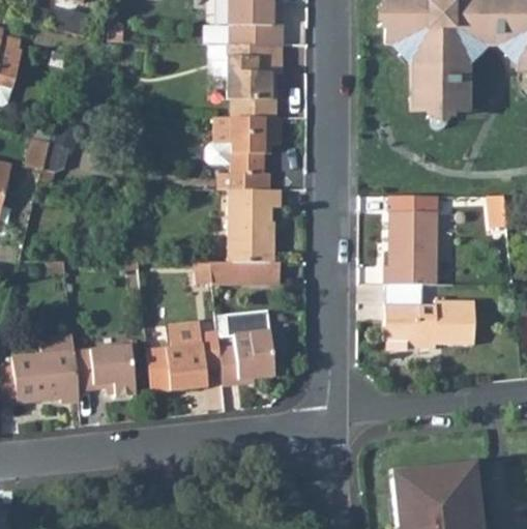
[(10,10),(11,5),(8,1),(4,0),(0,2),(0,11),(0,12),(6,13),(10,10)]
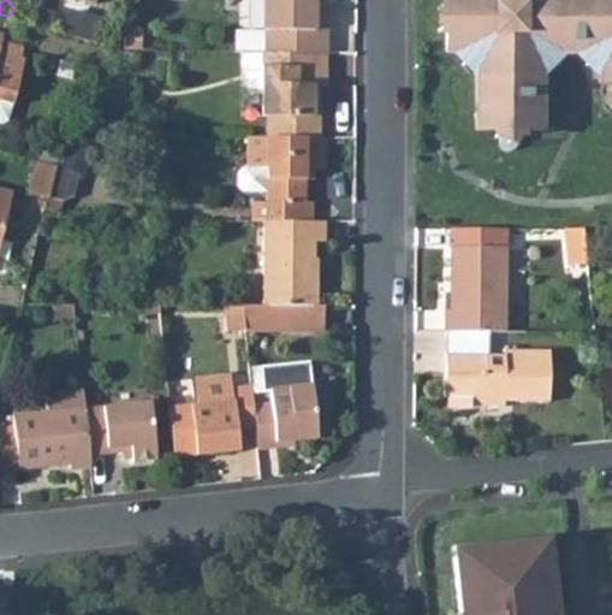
[(316,0),(266,0),(266,51),(328,52),(328,9),(316,9),(316,0)]
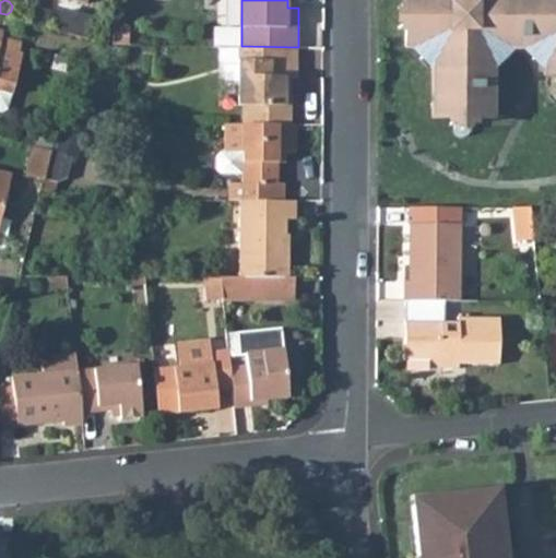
[(407,0),(409,2),(409,31),(409,46),(411,46),(435,46),(435,70),(435,107),(493,108),(493,69),(493,46),(516,47),(522,47),(535,47),(546,58),(546,71),(546,73),(555,73),(555,0),(407,0)]
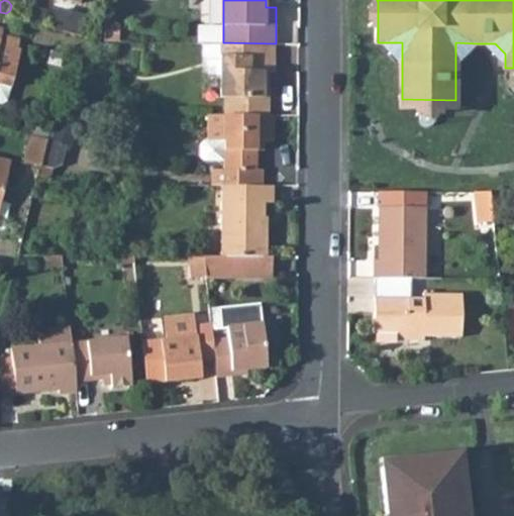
[(370,28),(378,28),(378,2),(370,2),(370,7),(367,7),(367,23),(370,23),(370,28)]
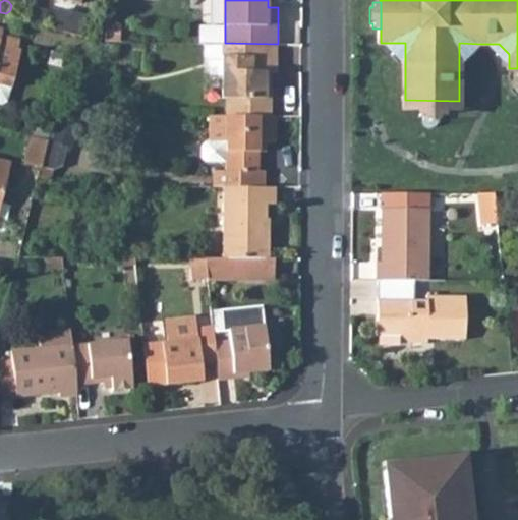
[(50,11),(35,6),(31,21),(47,25),(50,11)]
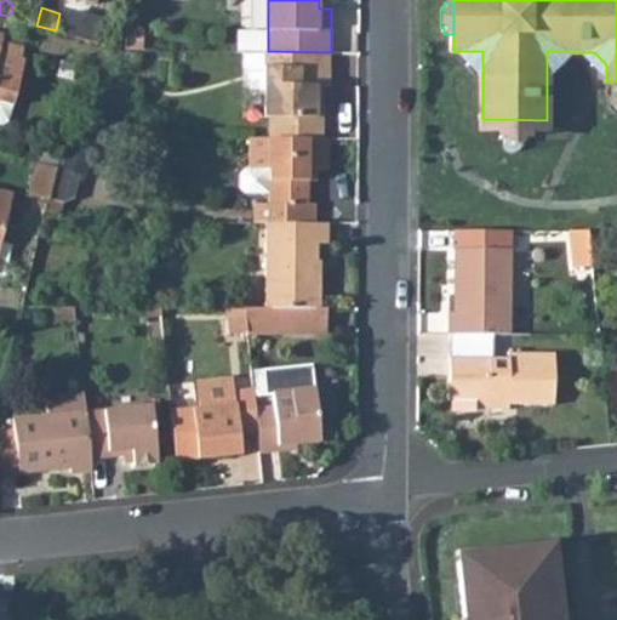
[(106,20),(76,11),(70,34),(100,43),(106,20)]
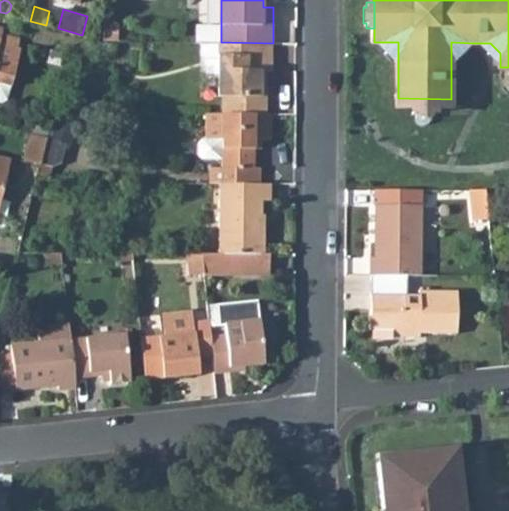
[(120,39),(120,23),(107,23),(105,39),(120,39)]
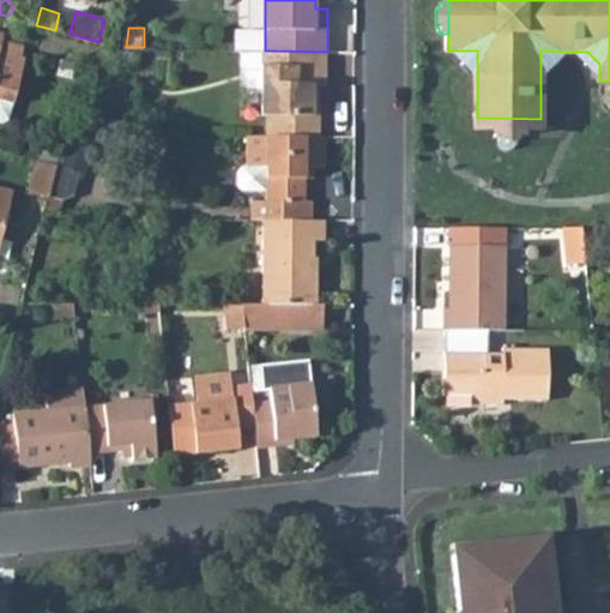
[(0,44),(1,41),(4,34),(0,32),(0,119),(4,120),(10,115),(13,101),(16,102),(26,56),(24,56),(0,49),(0,44)]
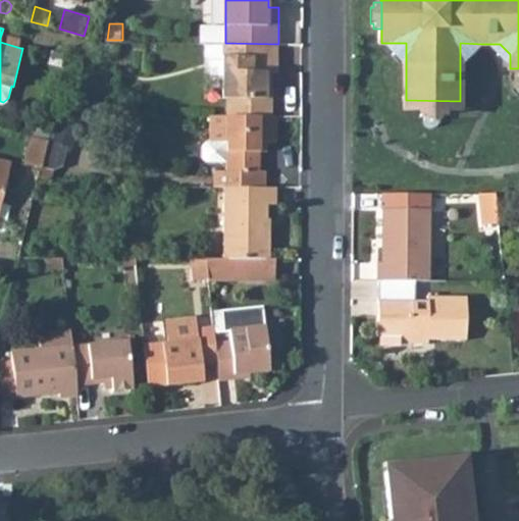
[(0,42),(20,48),(21,41),(1,35),(0,38),(0,42)]
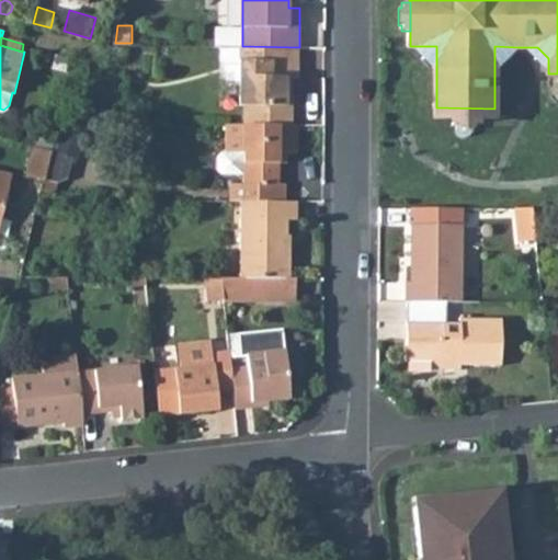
[(105,55),(109,44),(99,41),(94,52),(105,55)]
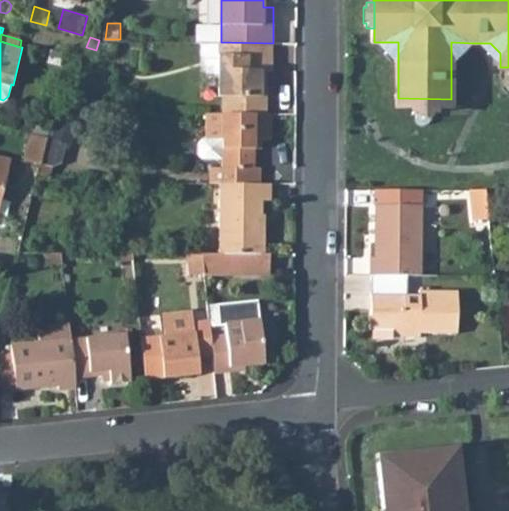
[(112,54),(115,44),(99,40),(96,50),(112,54)]
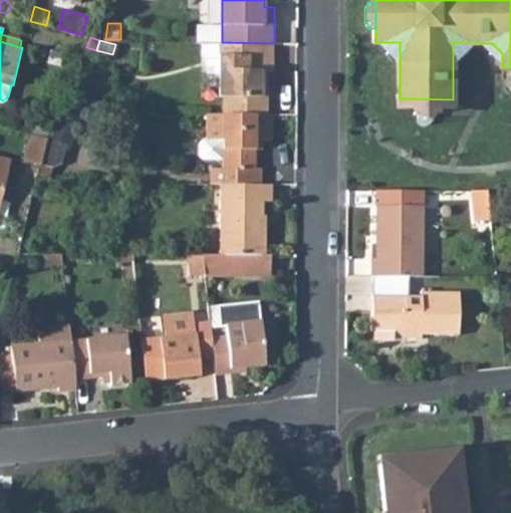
[(274,43),(222,42),(203,42),(203,53),(207,57),(221,57),(221,96),(225,96),(225,113),(268,113),(268,85),(263,85),(263,70),(268,71),(273,70),(274,43)]
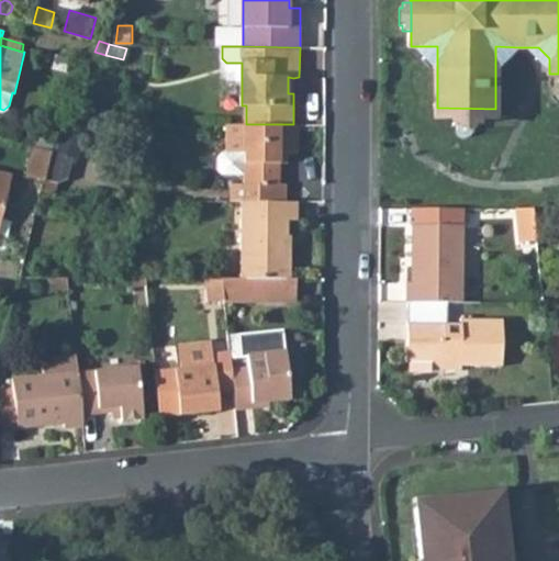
[(437,70),(437,46),(413,46),(437,70)]
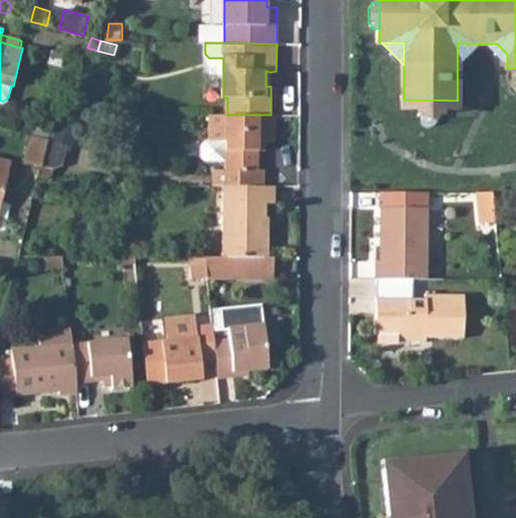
[(478,44),(457,43),(457,64),(478,44)]
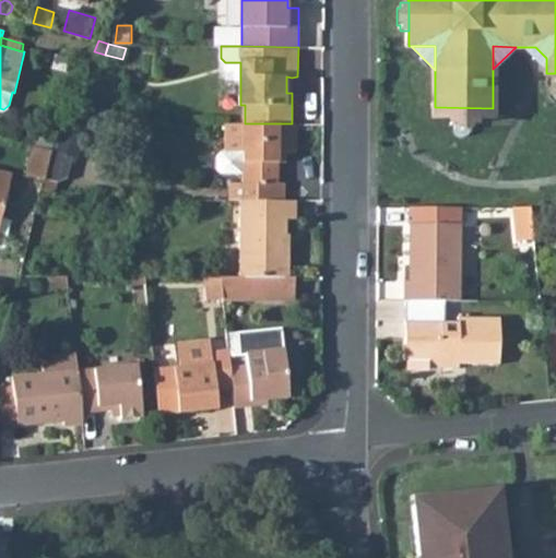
[(546,58),(535,47),(522,47),(546,71),(546,58)]
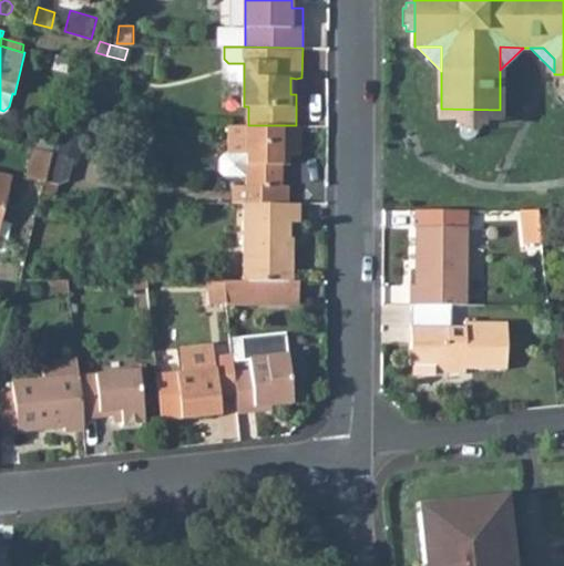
[(500,117),(500,110),(441,109),(441,117),(455,117),(485,117),(500,117)]
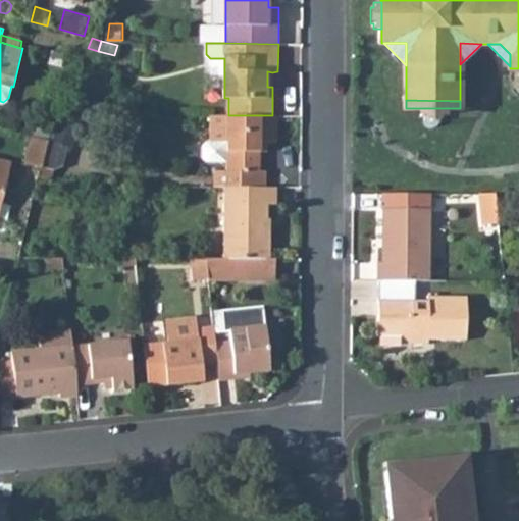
[(446,116),(447,108),(419,108),(419,115),(424,116),(424,119),(442,119),(442,116),(446,116)]
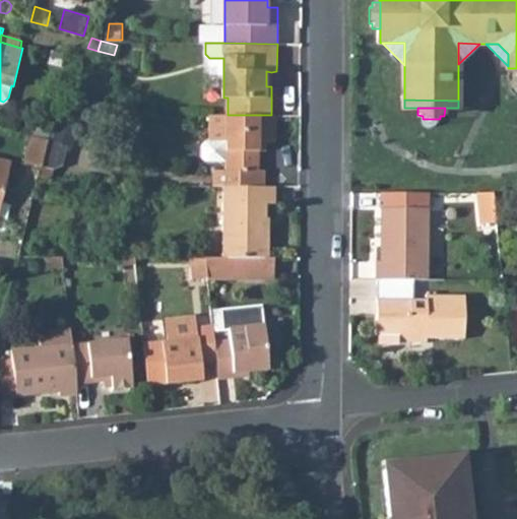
[(271,115),(228,115),(211,115),(210,139),(210,140),(228,140),(228,158),(228,170),(215,170),(215,185),(225,185),(266,186),(266,170),(260,170),(260,150),(260,140),(268,140),(276,141),(277,115),(271,115)]
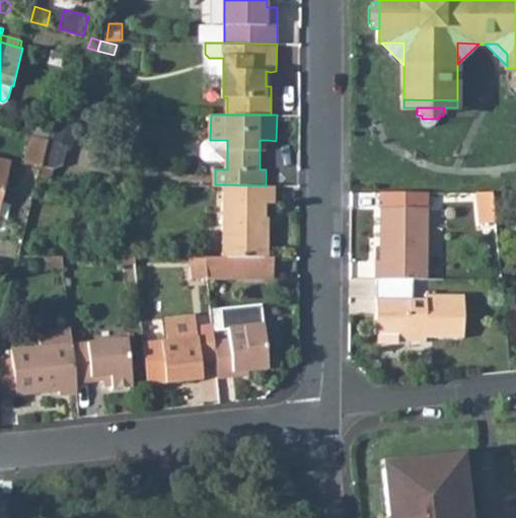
[(43,166),(50,139),(33,135),(25,162),(43,166)]
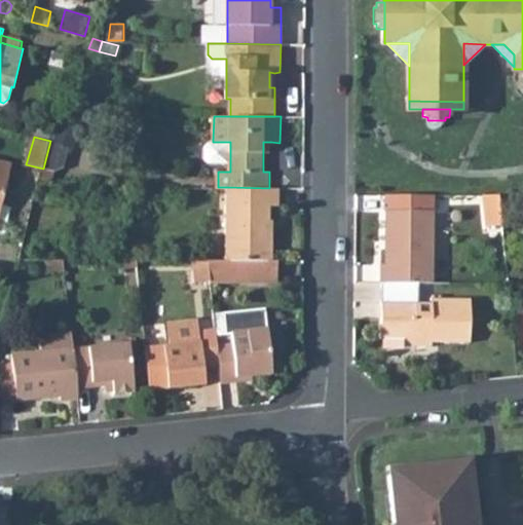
[(210,160),(230,160),(230,142),(213,142),(213,141),(210,141),(206,145),(206,156),(210,160)]
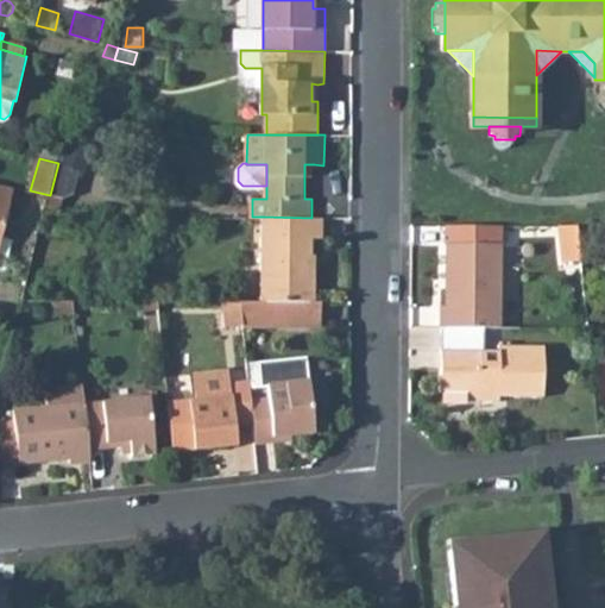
[(62,183),(75,183),(75,169),(62,168),(62,183)]
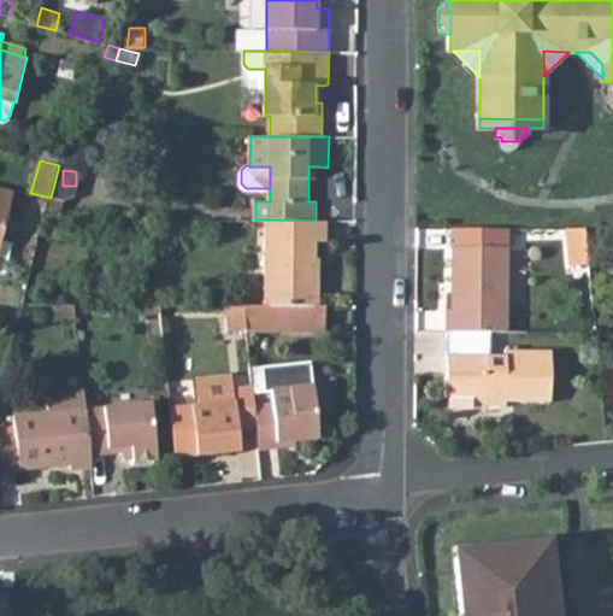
[(0,253),(15,191),(0,187),(0,253)]
